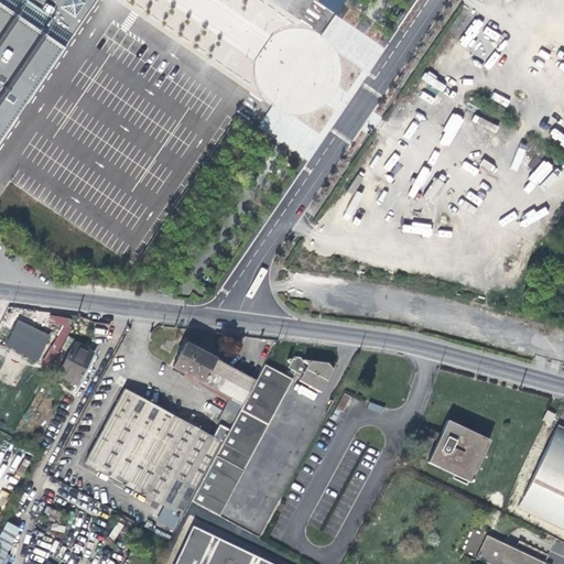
[(0,0),(0,140),(95,0),(0,0)]
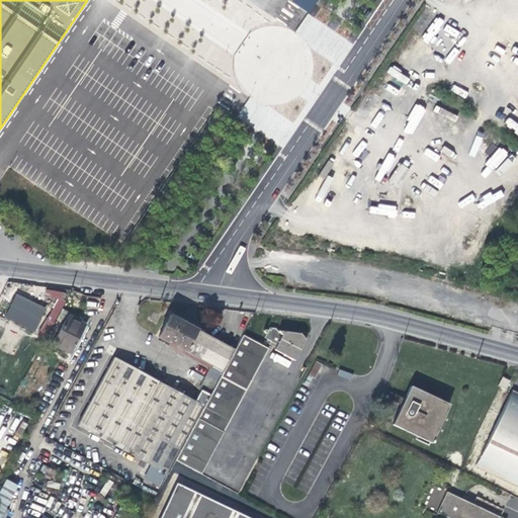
[(310,13),(318,0),(291,0),(291,1),(310,13)]
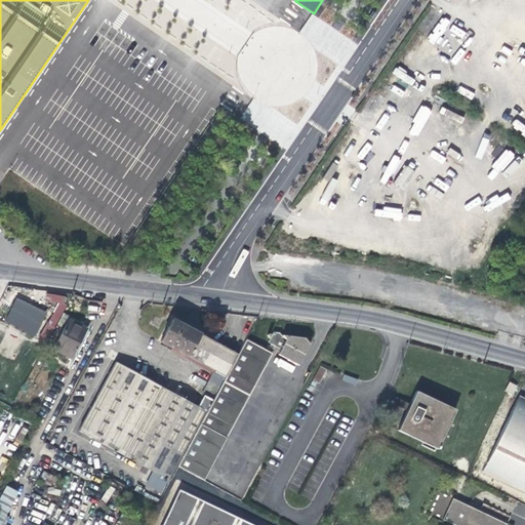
[(48,291),(44,299),(55,305),(39,339),(47,344),(69,300),(48,291)]
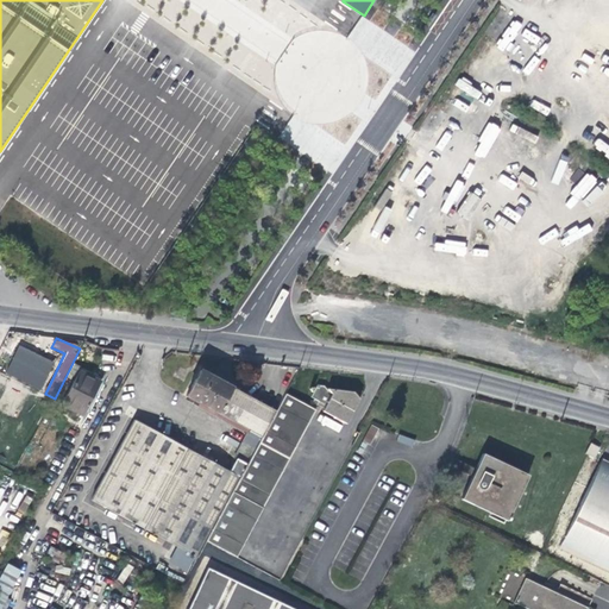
[(19,345),(5,374),(41,390),(55,362),(19,345)]
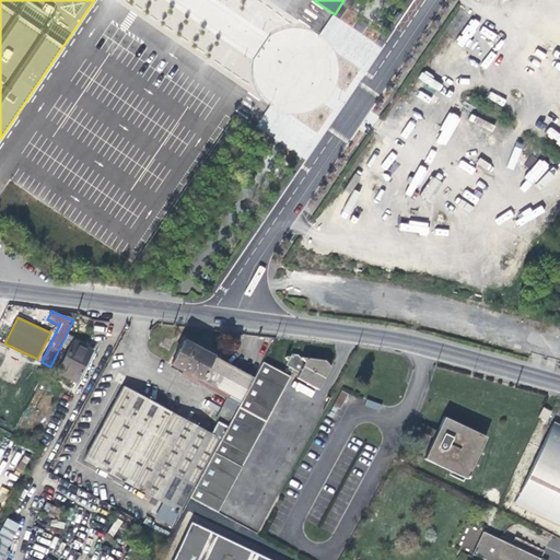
[(66,350),(74,337),(68,334),(60,346),(66,350)]
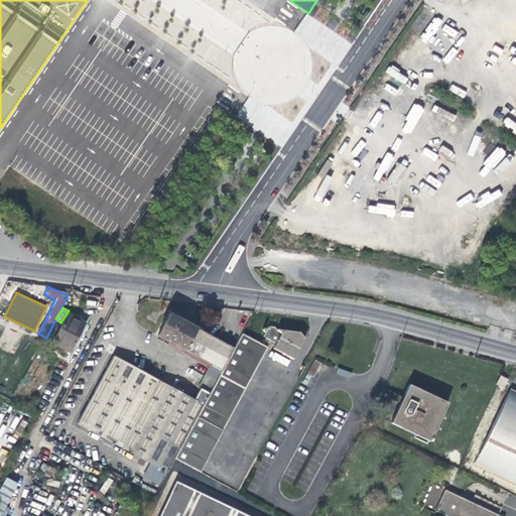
[(166,473),(174,459),(233,350),(168,315),(156,338),(210,366),(198,390),(201,391),(196,401),(114,358),(77,424),(166,473)]
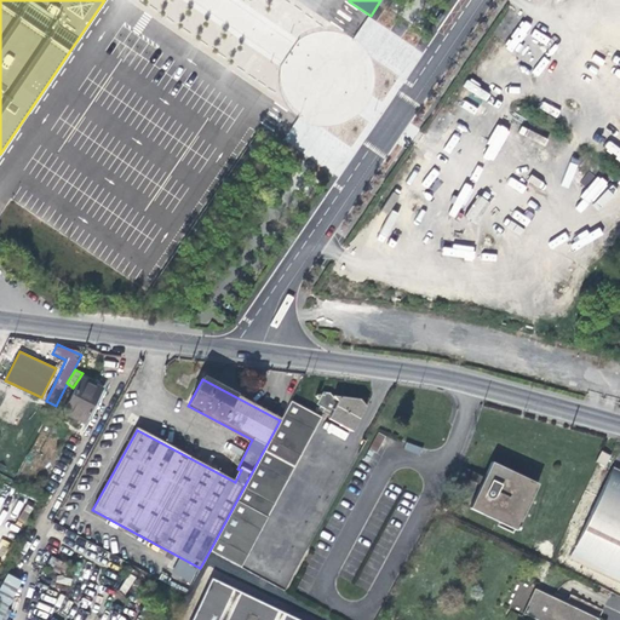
[(62,413),(81,424),(99,391),(80,380),(62,413)]
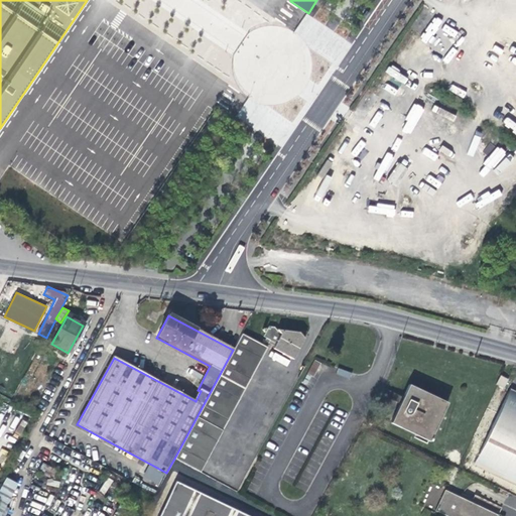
[(85,326),(83,326),(68,353),(70,354),(85,326)]
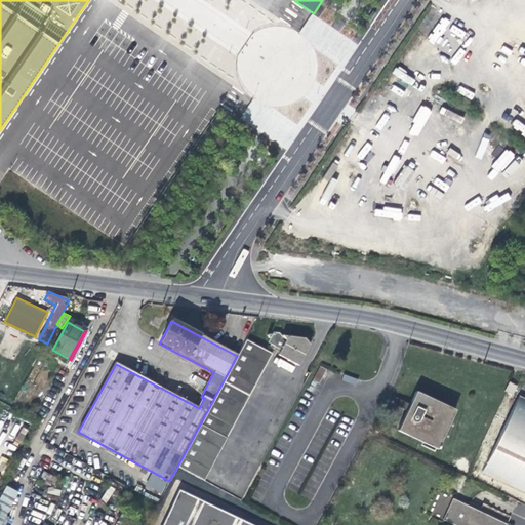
[(245,340),(237,356),(177,467),(203,481),(272,355),(271,354),(274,349),(278,351),(276,355),(297,366),(309,346),(304,338),(280,335),(277,333),(272,332),(267,341),(271,344),(267,352),(245,340)]
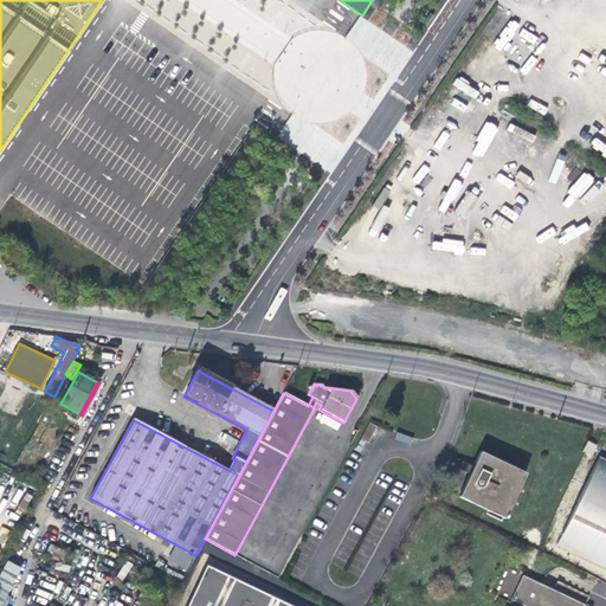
[(360,439),(367,443),(375,427),(367,424),(360,439)]
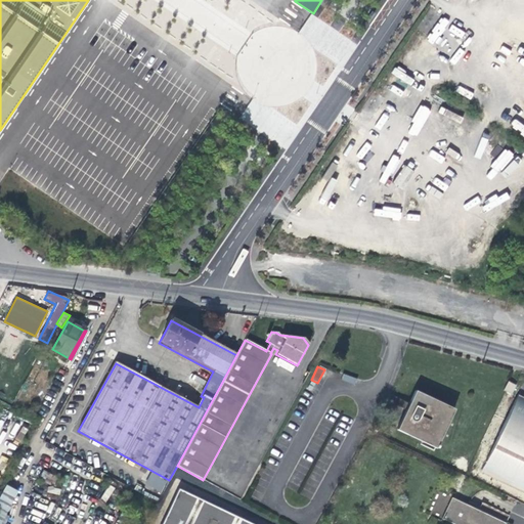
[(516,385),(512,382),(507,391),(512,393),(516,385)]
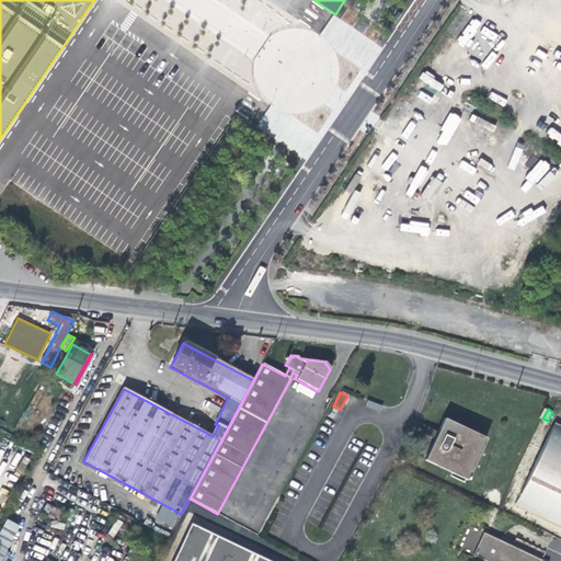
[(445,418),(439,430),(436,436),(425,457),(466,477),(485,436),(445,418)]
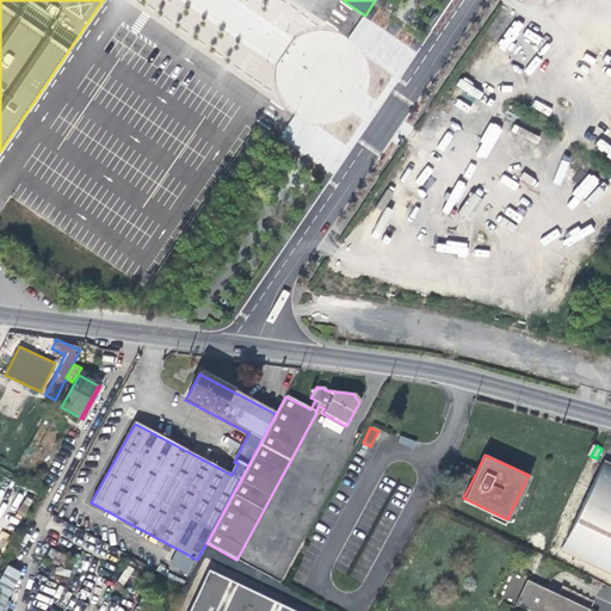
[(456,467),(475,475),(479,468),(468,462),(461,458),(456,467)]
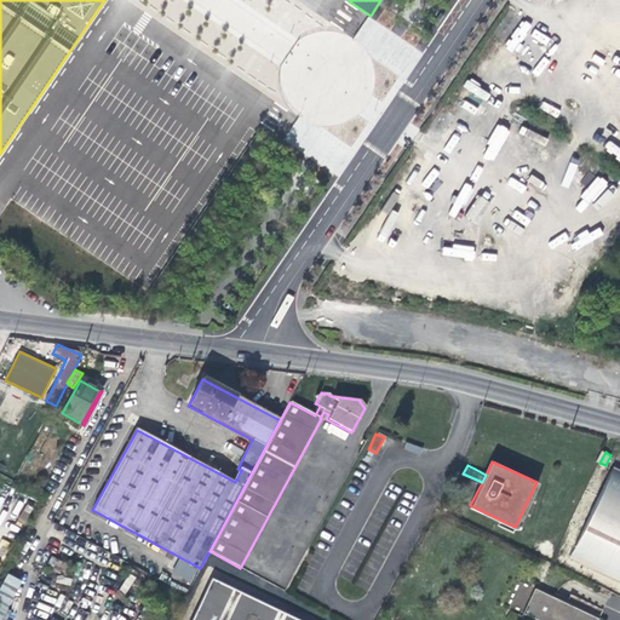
[(619,471),(614,469),(570,555),(619,579),(619,471)]
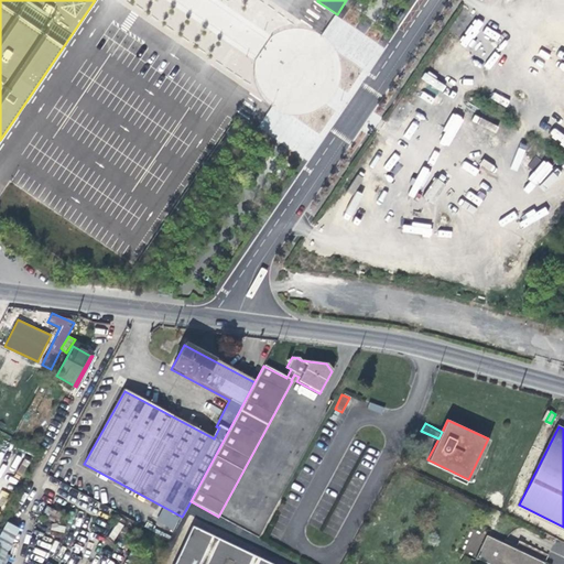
[(275,563),(194,523),(173,563),(275,563)]
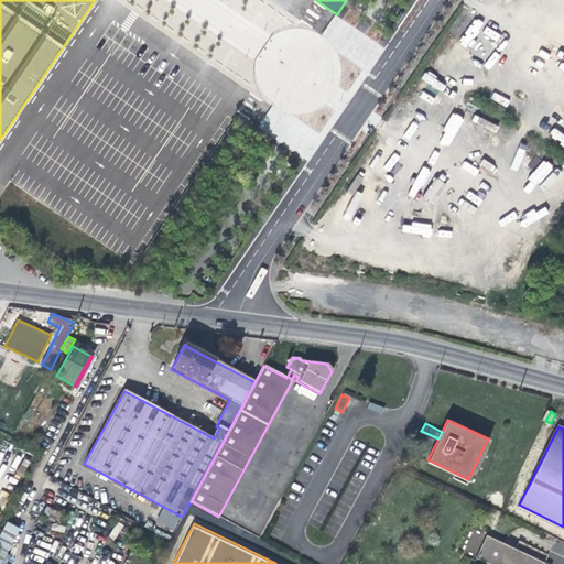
[(465,550),(476,555),(486,535),(474,530),(465,550)]
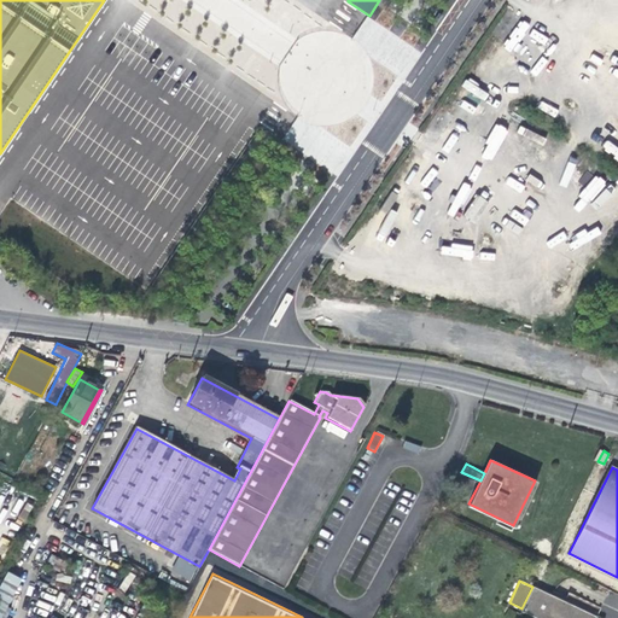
[(594,617),(595,617),(534,587),(522,611),(537,617),(594,617)]
